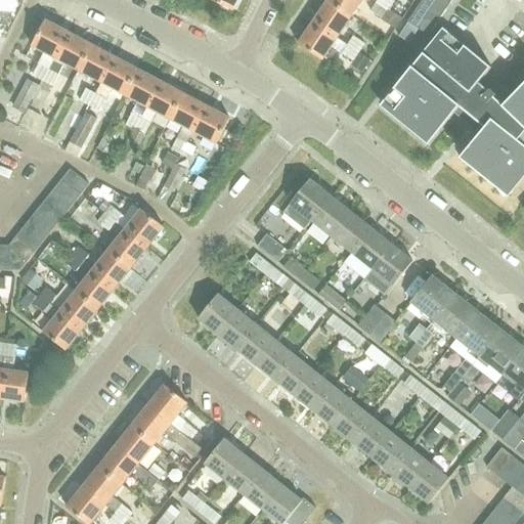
[(210,0),(232,11),(237,0),(210,0)]
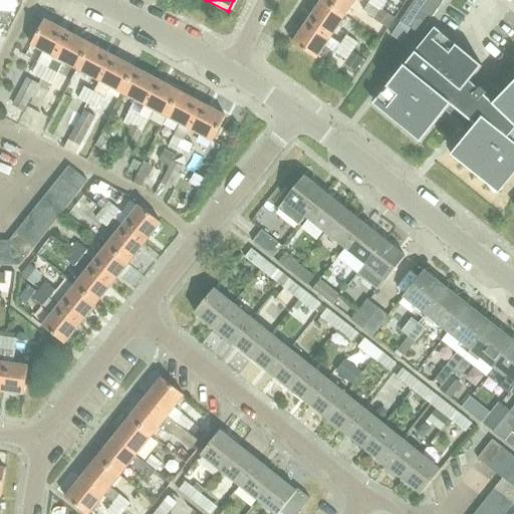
[(322,0),(321,0),(307,21),(330,37),(345,15),(322,0)]
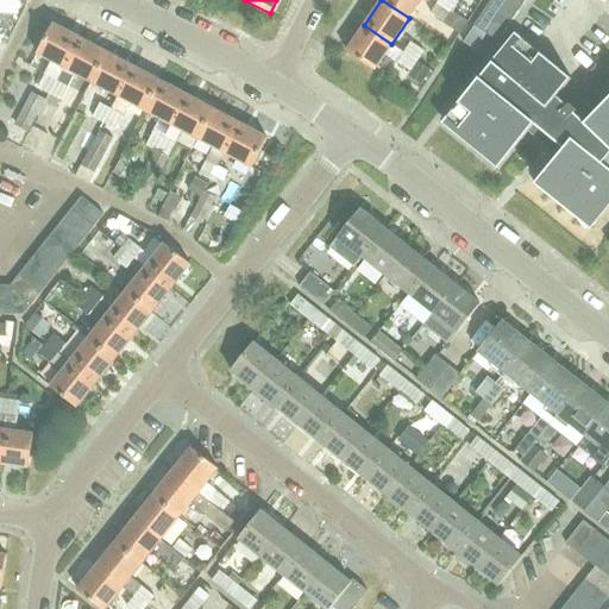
[(382,0),(409,18),(421,0),(382,0)]
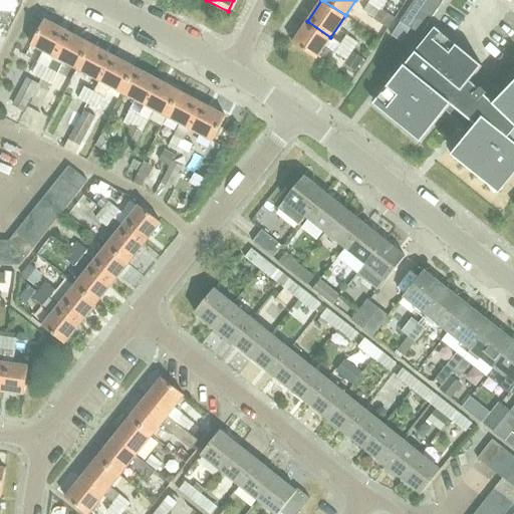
[(368,0),(368,1),(380,8),(386,0),(368,0)]
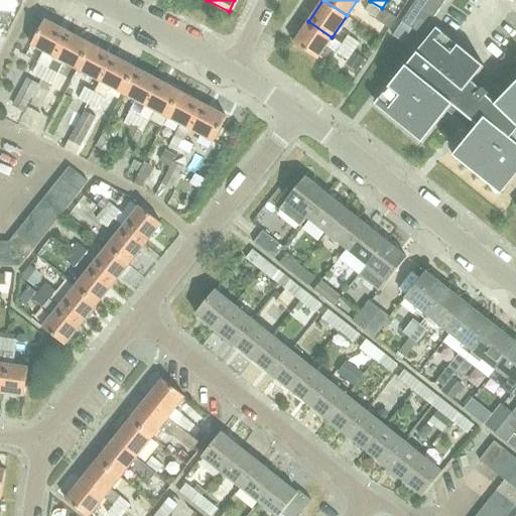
[(420,35),(443,0),(414,0),(400,21),(420,35)]
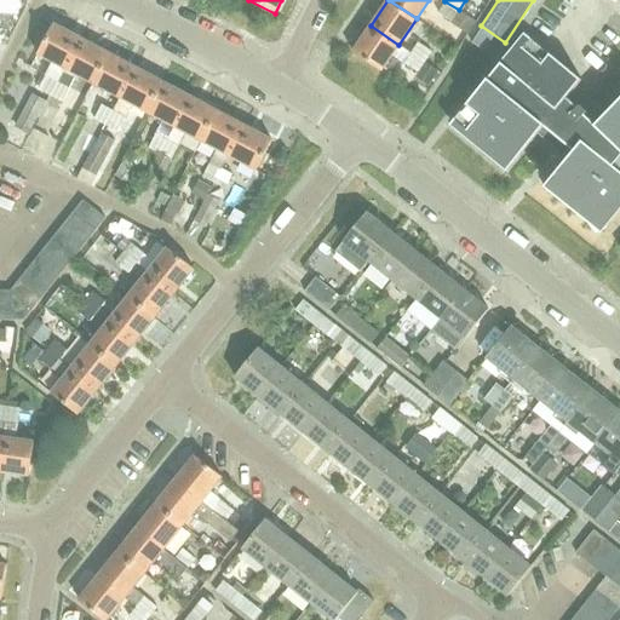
[(459,10),(445,1),(438,11),(452,21),(459,10)]
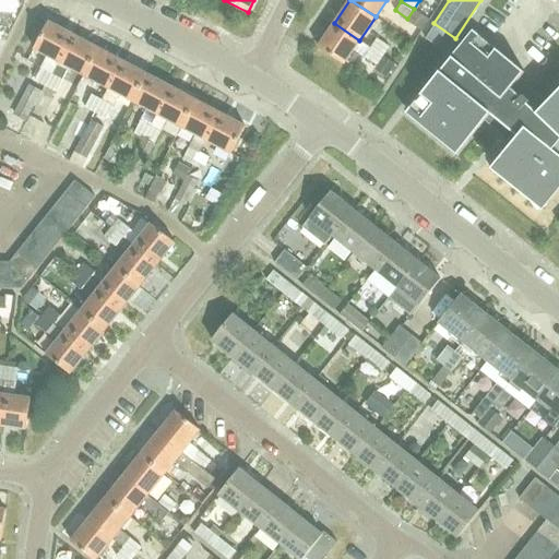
[(414,10),(407,20),(420,30),(428,19),(414,10)]
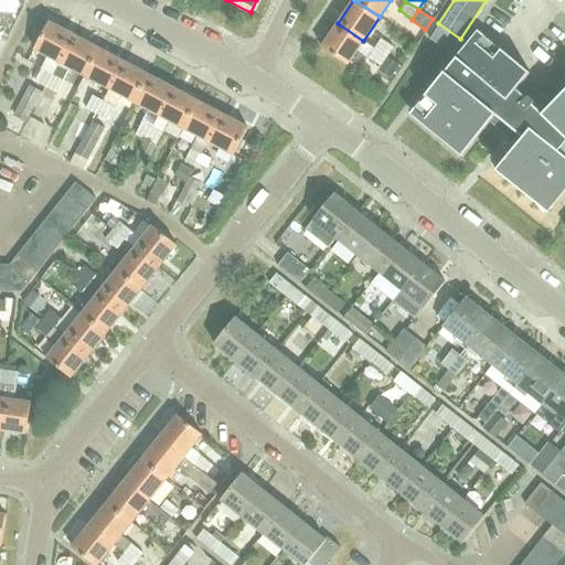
[(49,22),(34,51),(48,57),(41,70),(53,76),(74,36),(49,22)]
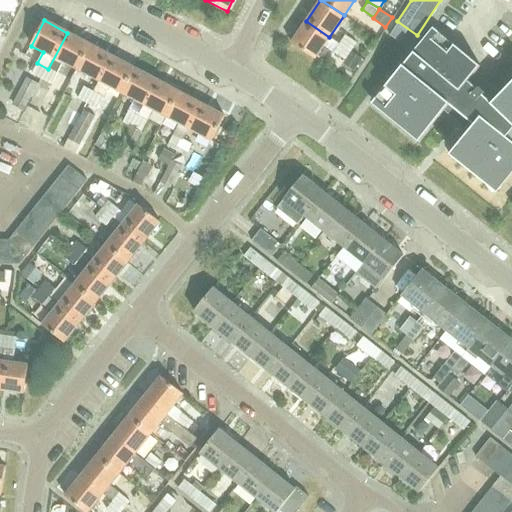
[(306,21),(291,43),(311,57),(314,59),(324,45),(333,52),(339,43),(329,37),(306,21)]
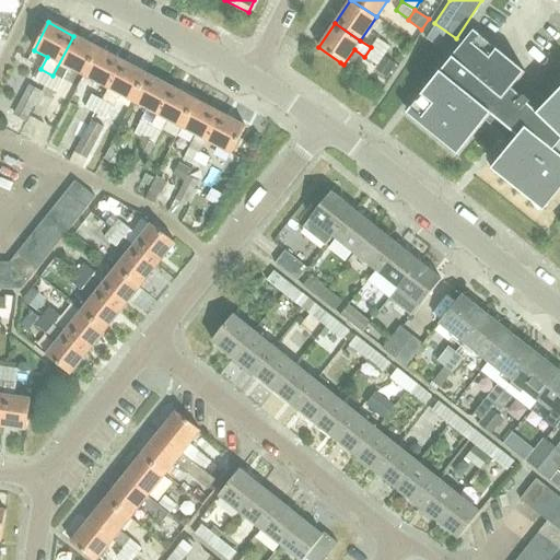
[(440,72),(412,105),(413,106),(424,115),(418,123),(418,121),(417,123),(445,147),(446,146),(446,144),(452,137),(463,146),(463,147),(464,148),(490,114),(504,125),(504,124),(518,136),(491,170),(543,211),(559,188),(559,89),(536,114),(527,104),(529,102),(523,95),(521,97),(511,89),(524,72),(473,31),(450,59),(440,72)]
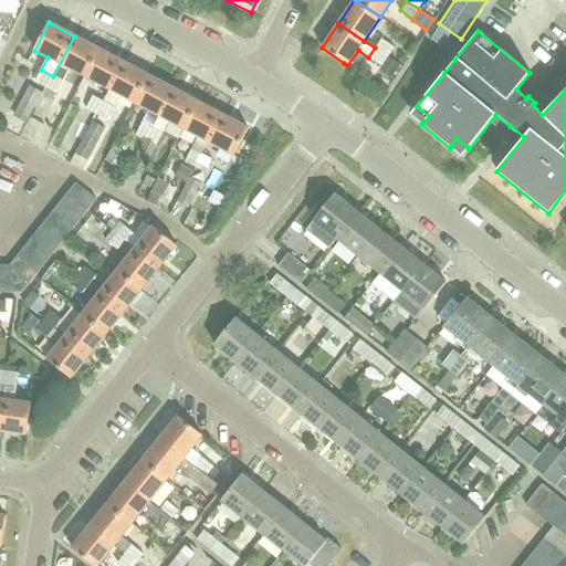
[(46,90),(48,91),(55,94),(69,69),(84,77),(100,49),(74,37),(53,76),(46,90)]
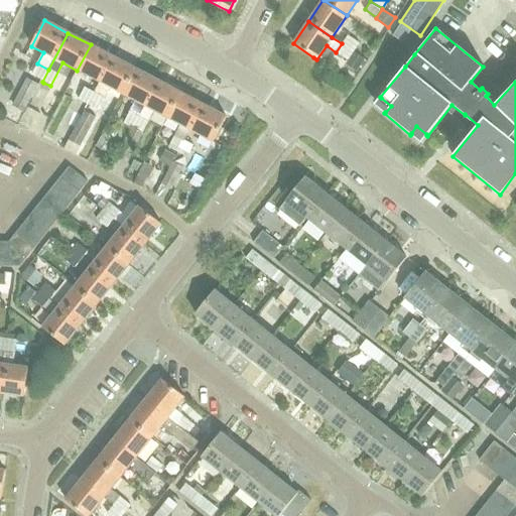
[(348,34),(342,43),(353,51),(359,42),(348,34)]
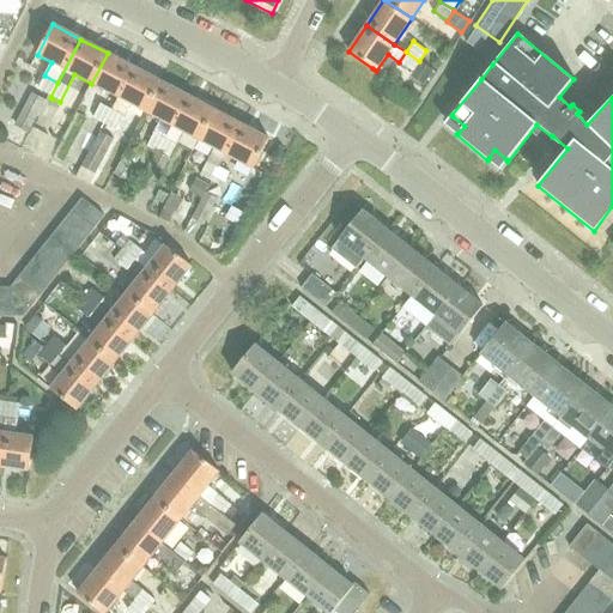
[(419,61),(406,52),(399,62),(413,71),(419,61)]
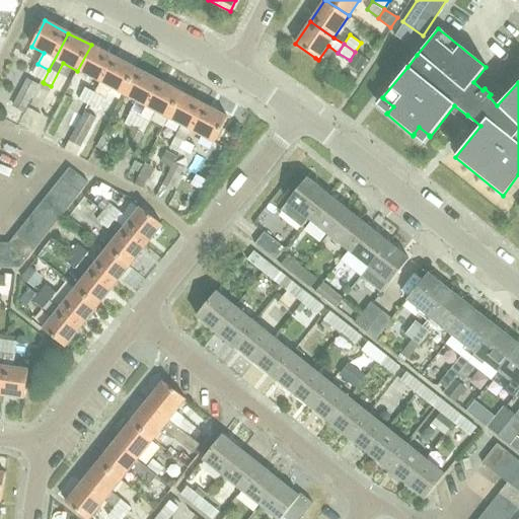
[(91,45),(77,71),(99,83),(114,57),(91,45)]
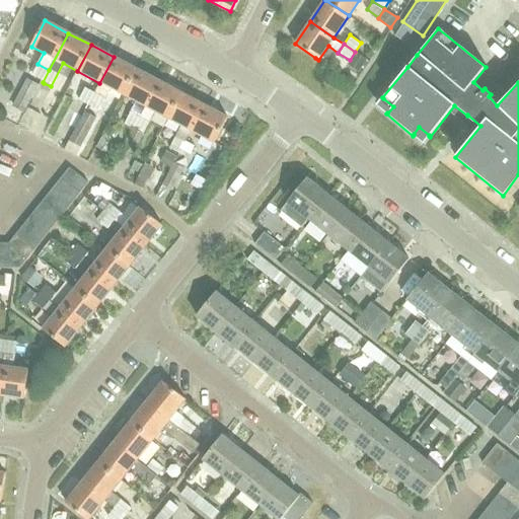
[(356,52),(348,64),(357,70),(365,58),(356,52)]
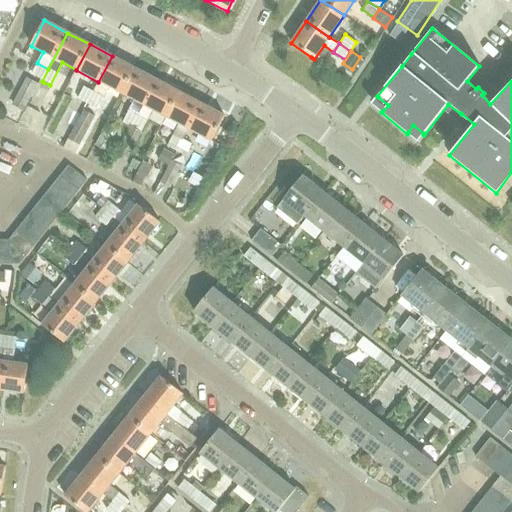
[(98,82),(93,93),(86,105),(95,109),(101,97),(103,98),(109,87),(121,94),(134,68),(112,56),(98,82)]
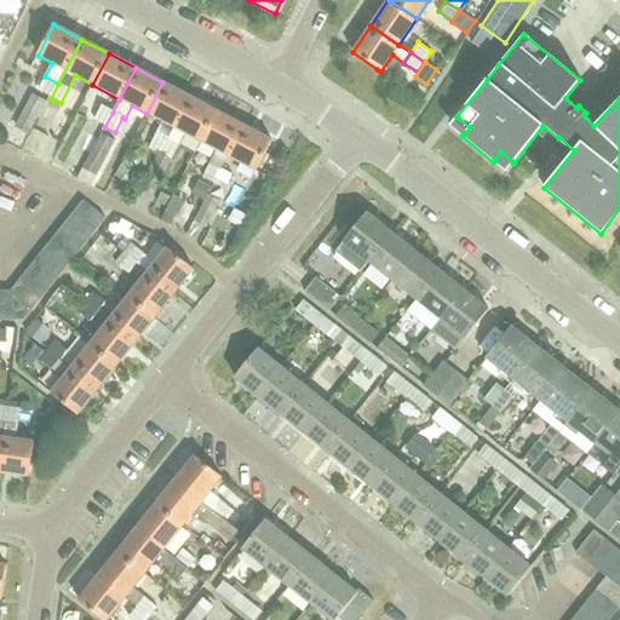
[(51,98),(58,84),(45,76),(38,91),(51,98)]
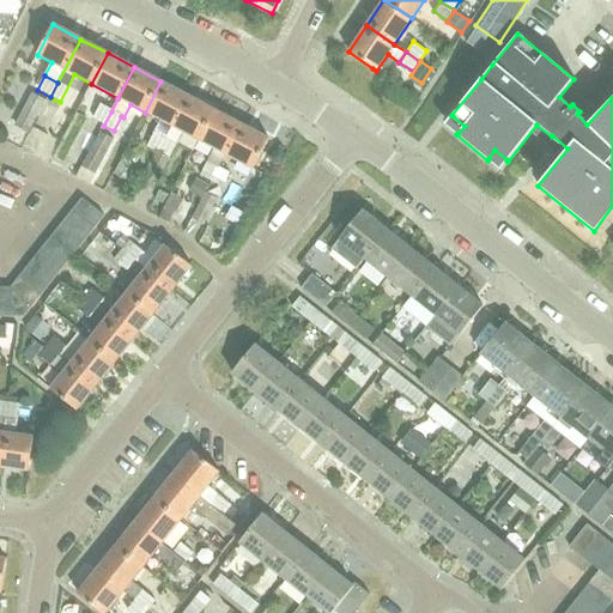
[(145,113),(159,120),(145,147),(157,153),(171,126),(187,96),(161,82),(145,113)]
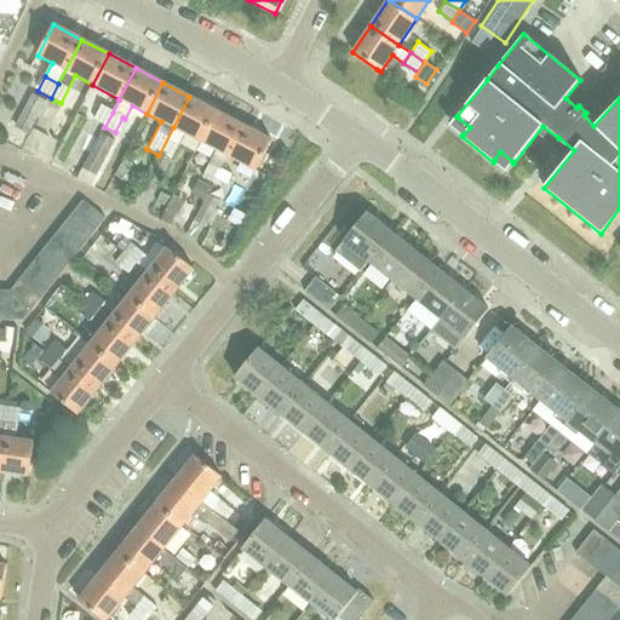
[(30,95),(12,127),(27,136),(45,103),(30,95)]
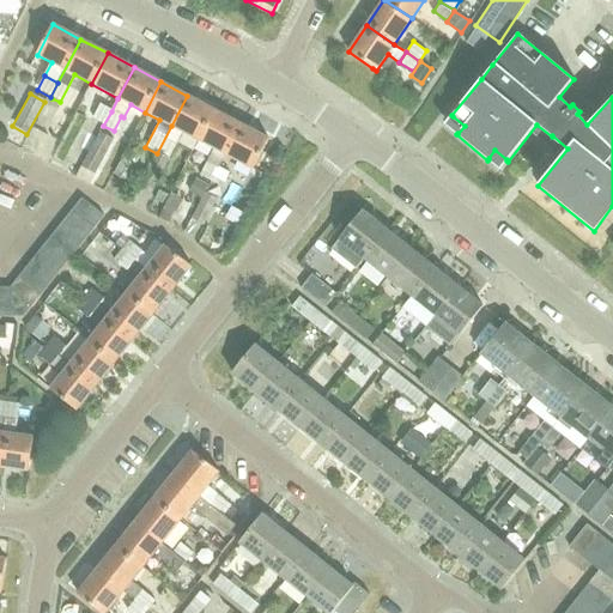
[(171,126),(157,153),(141,183),(152,189),(182,132),(198,140),(214,110),(187,96),(171,126)]
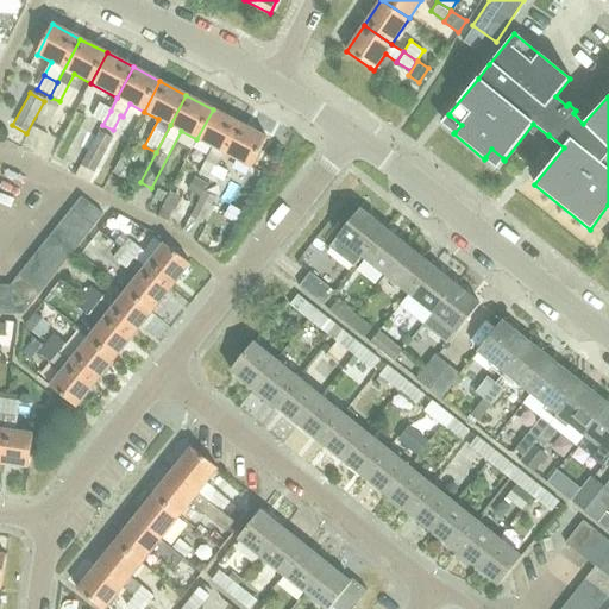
[(102,125),(111,111),(98,104),(90,118),(102,125)]
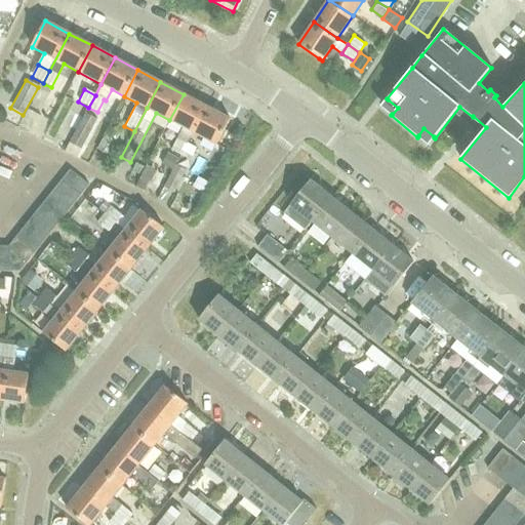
[(206,107),(184,94),(169,120),(183,127),(170,151),(180,156),(188,144),(193,132),(206,107)]
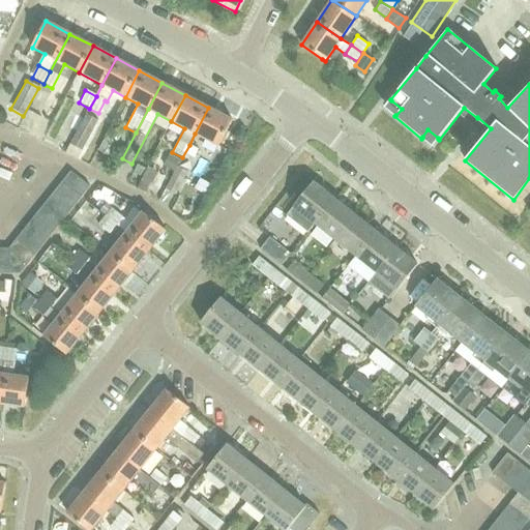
[(232,120),(208,108),(195,134),(218,146),(232,120)]
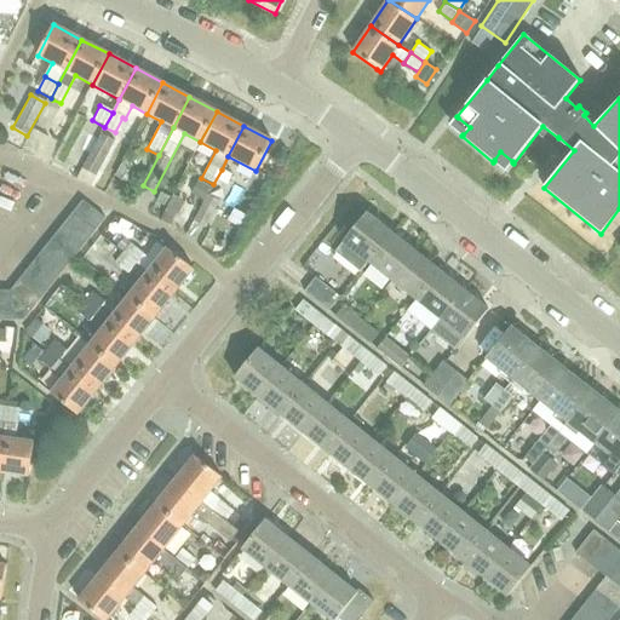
[(95,177),(114,142),(99,135),(80,170),(95,177)]
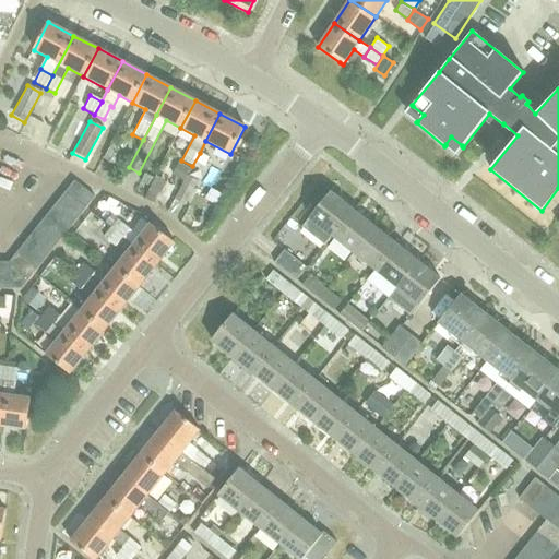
[(128,142),(116,135),(104,159),(116,166),(128,142)]
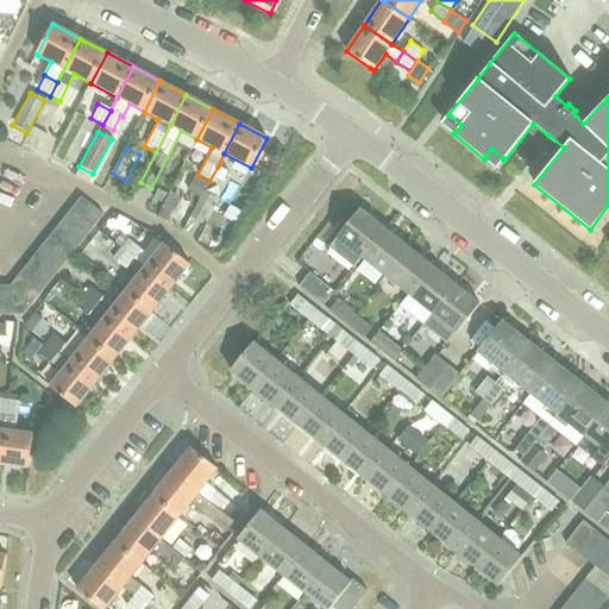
[(227,173),(218,167),(209,181),(220,187),(227,173)]
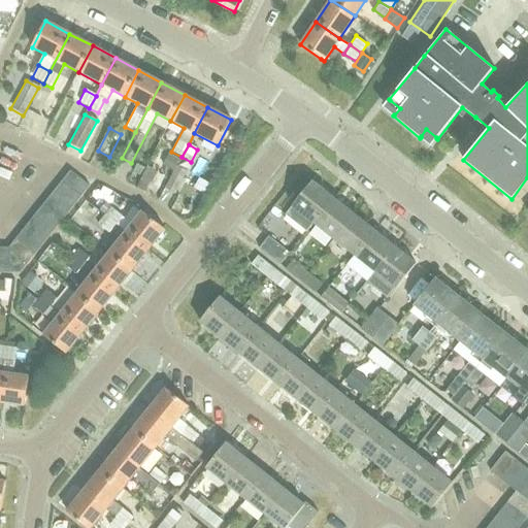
[(169,152),(163,163),(174,169),(180,158),(169,152)]
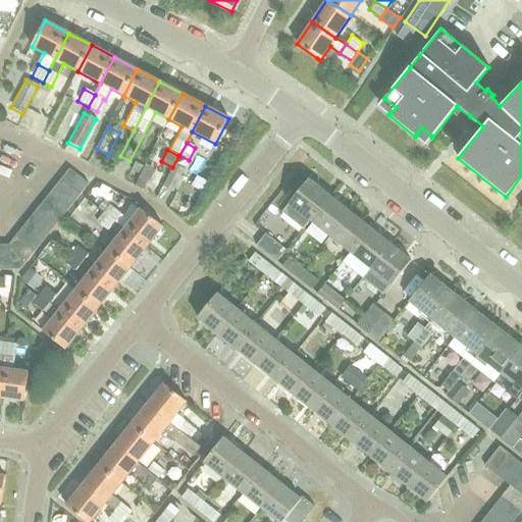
[(135,161),(131,170),(138,173),(143,165),(135,161)]
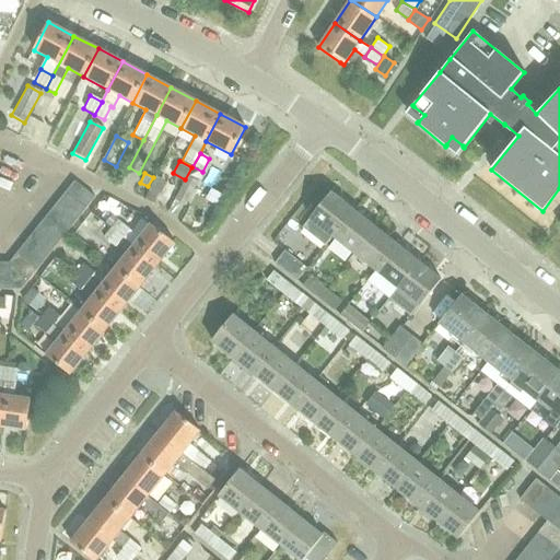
[(186,177),(174,200),(186,206),(197,183),(186,177)]
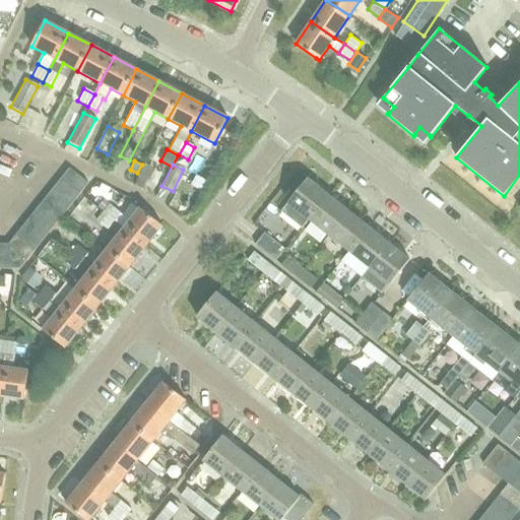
[(70,169),(63,178),(81,193),(88,184),(70,169)]
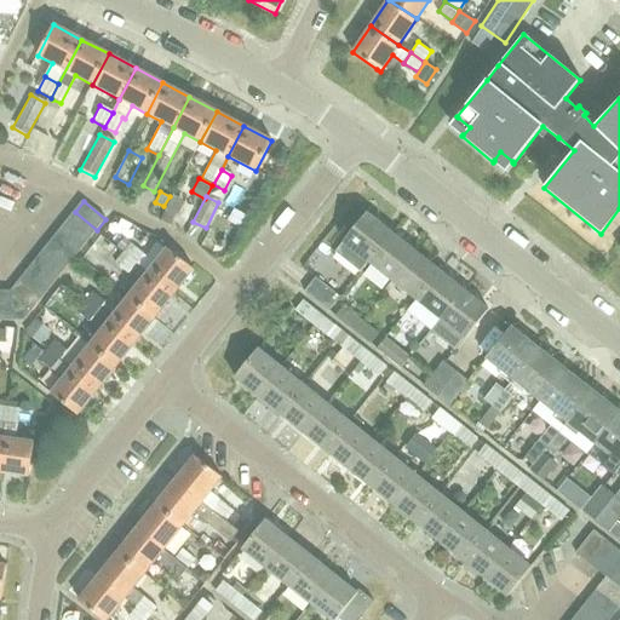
[(97,230),(75,212),(67,223),(89,240),(97,230)]
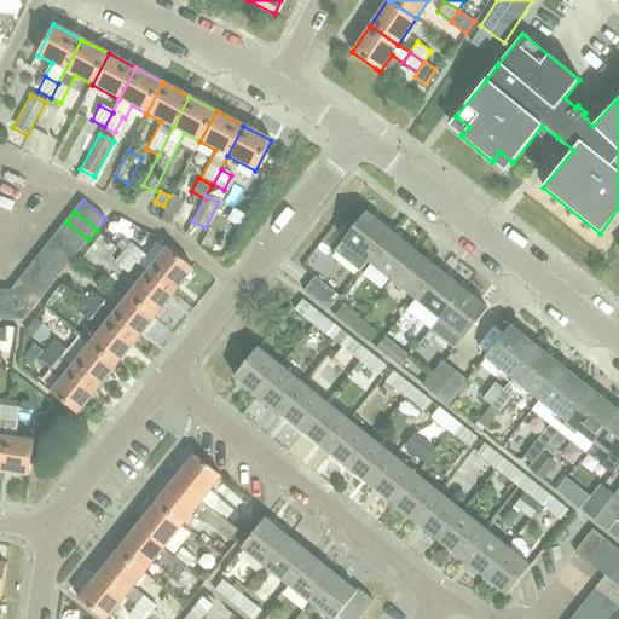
[(366,213),(334,253),(358,272),(368,260),(391,232),(366,213)]
